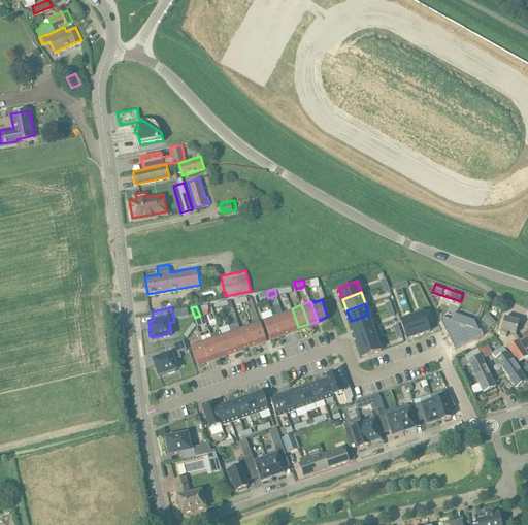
[(289,330),(298,327),(292,308),(283,312),(289,330)]
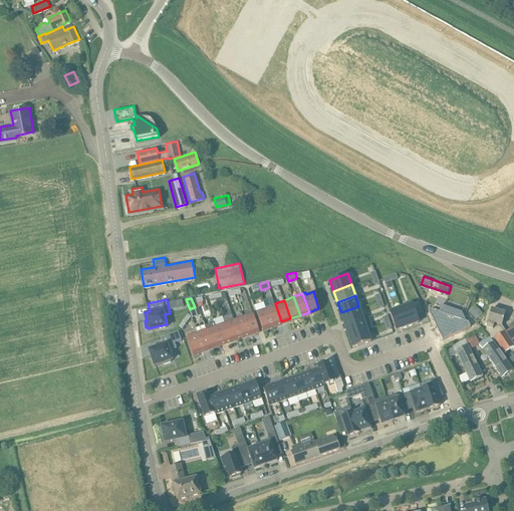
[(413,302),(401,306),(408,324),(419,320),(413,302)]
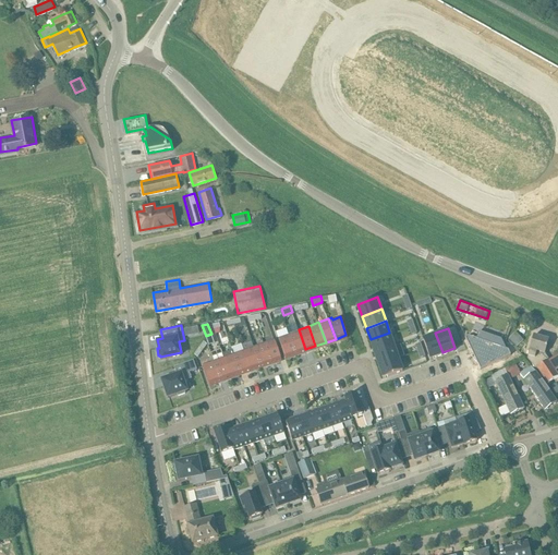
[(469,334),(465,335),(481,368),(511,352),(508,348),(505,346),(501,347),(498,339),(478,333),(480,329),(478,328),(476,336),(469,334)]
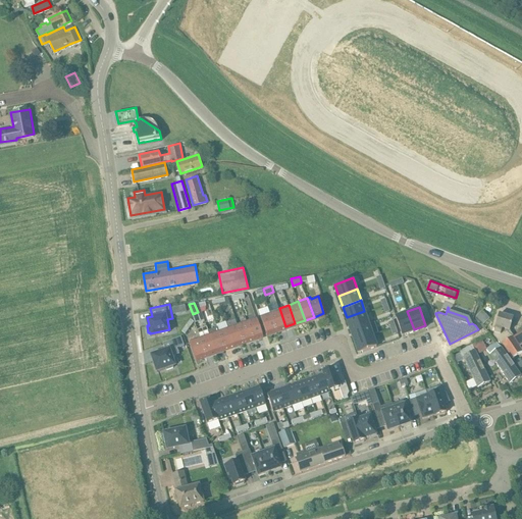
[(276,329),(285,326),(279,308),(270,311),(276,329)]
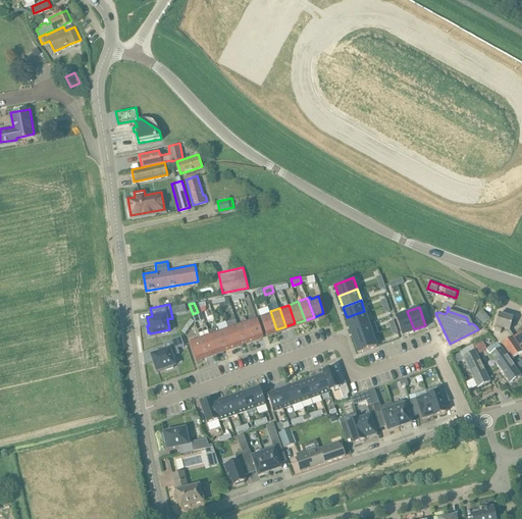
[(482,308),(476,314),(483,321),(489,315),(482,308)]
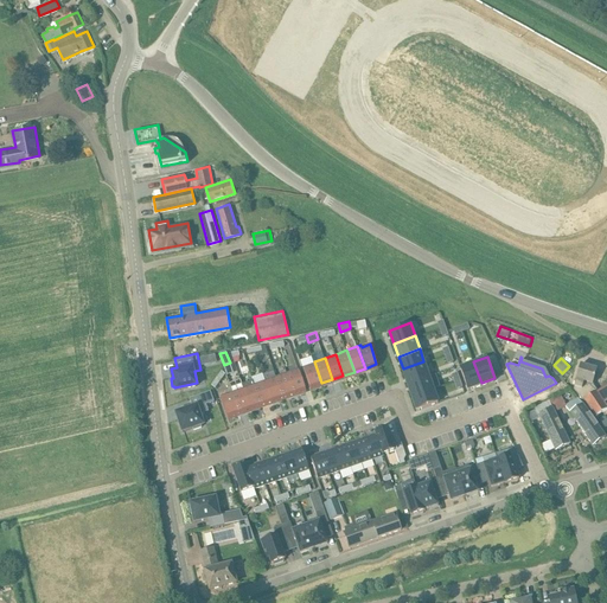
[(310,387),(321,383),(314,361),(302,365),(310,387)]
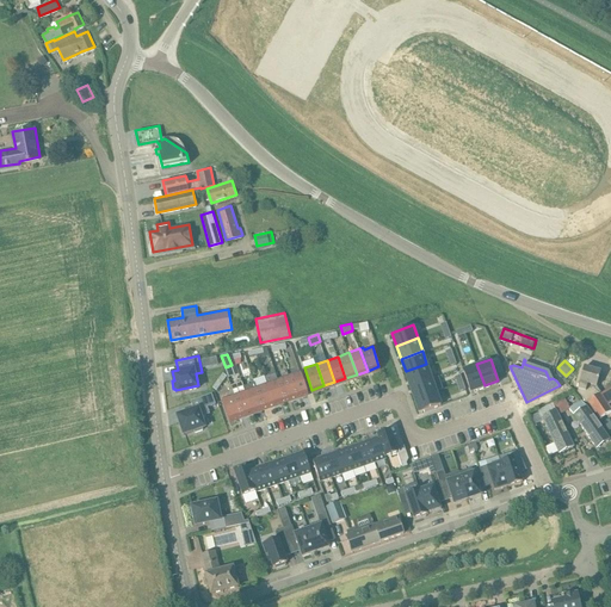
[(426,364),(406,371),(409,384),(431,377),(426,364)]
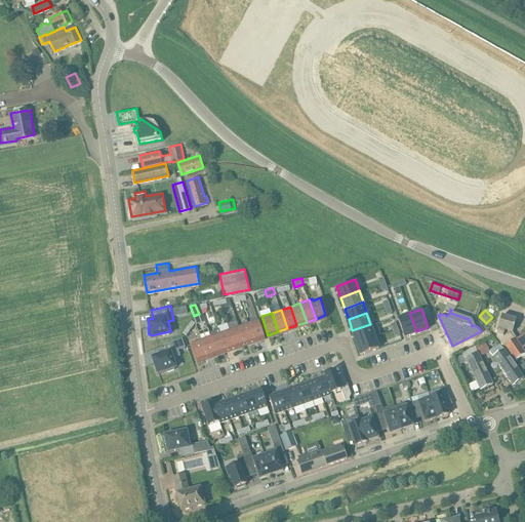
[(405,335),(416,331),(409,313),(398,317),(405,335)]
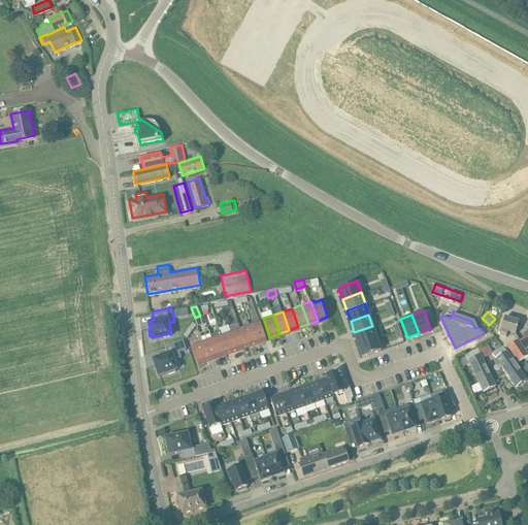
[(501,328),(500,334),(499,336),(506,346),(506,345),(507,346),(507,345),(518,337),(519,337),(516,332),(519,319),(505,315),(501,328)]
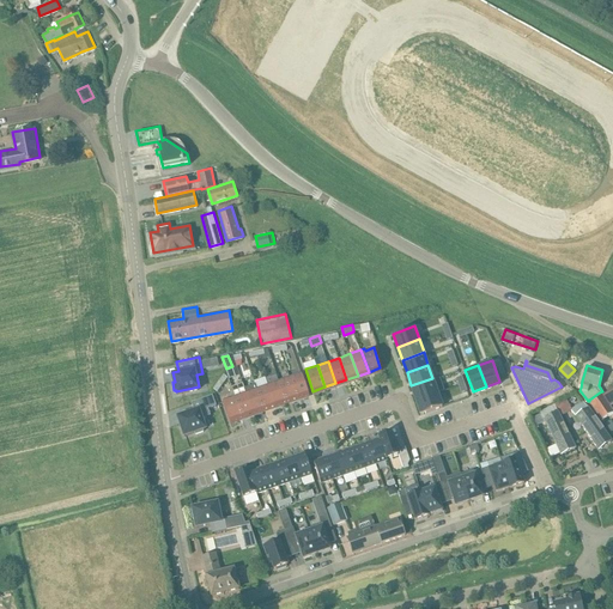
[(290,375),(297,396),(309,393),(301,371),(290,375)]
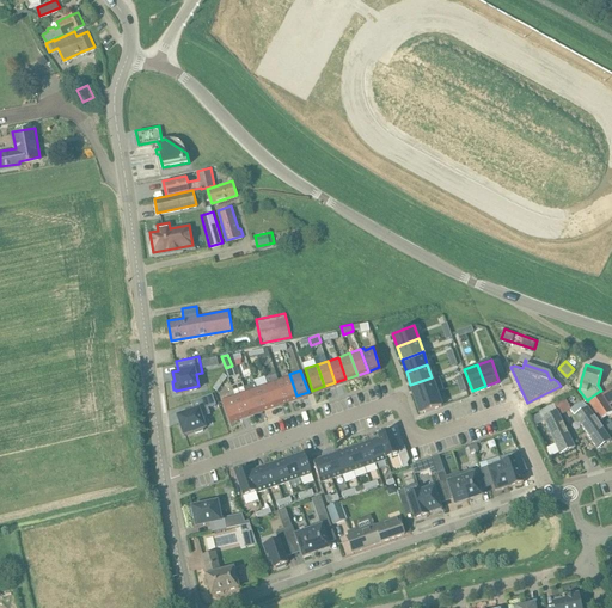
[(286,400),(297,395),(289,374),(277,378),(286,400)]
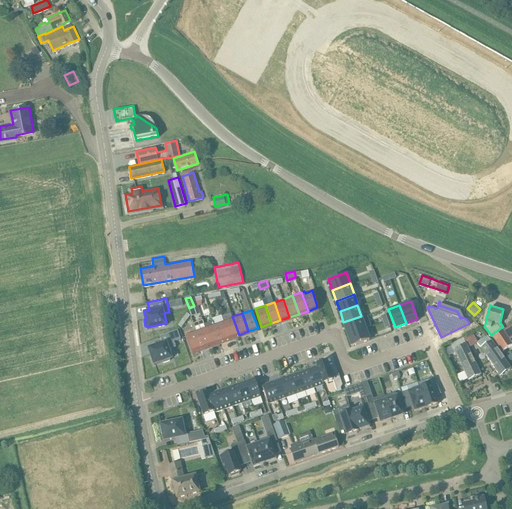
[(230,338),(239,335),(232,316),(223,319),(230,338)]
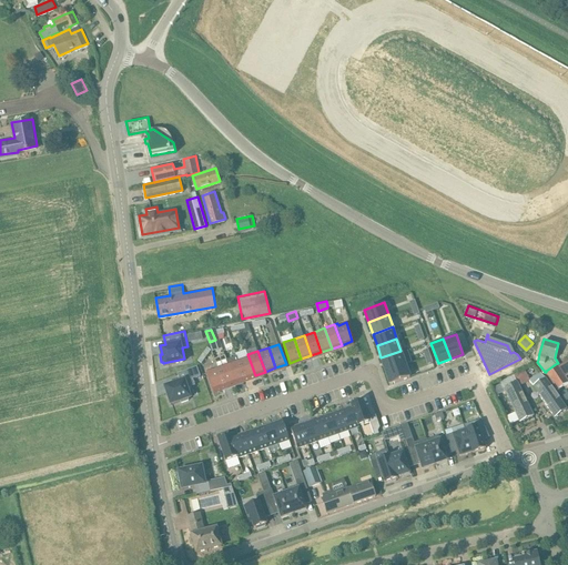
[(401,351),(381,357),(385,370),(405,362),(401,351)]
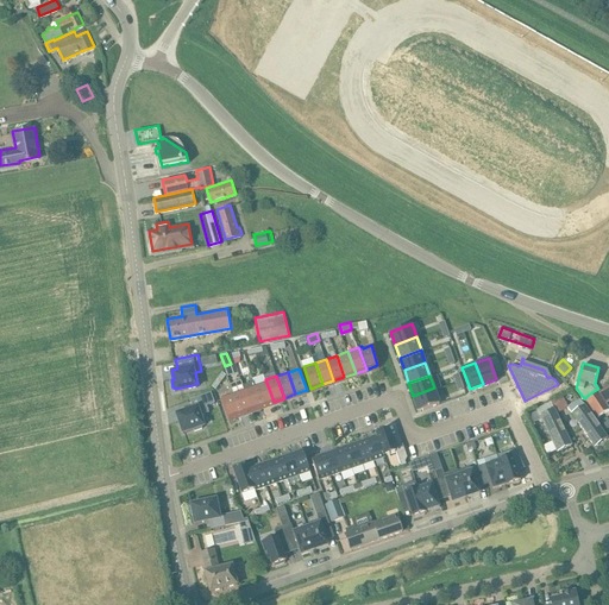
[(255,384),(253,379),(242,383),(244,388),(251,409),(262,405),(255,384)]
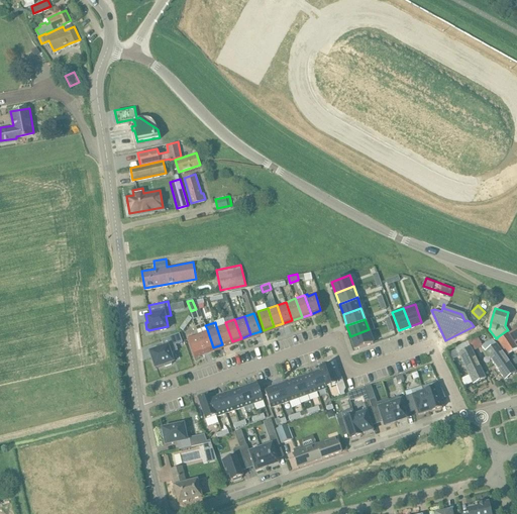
[(222,344),(232,341),(225,322),(216,326),(222,344)]
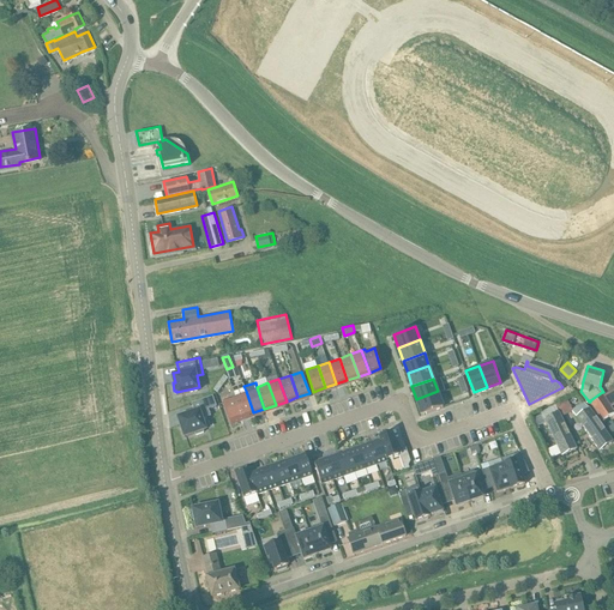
[(590,400),(590,402),(602,418),(613,410),(613,409),(611,404),(613,402),(613,385),(603,393),(602,392),(590,400)]
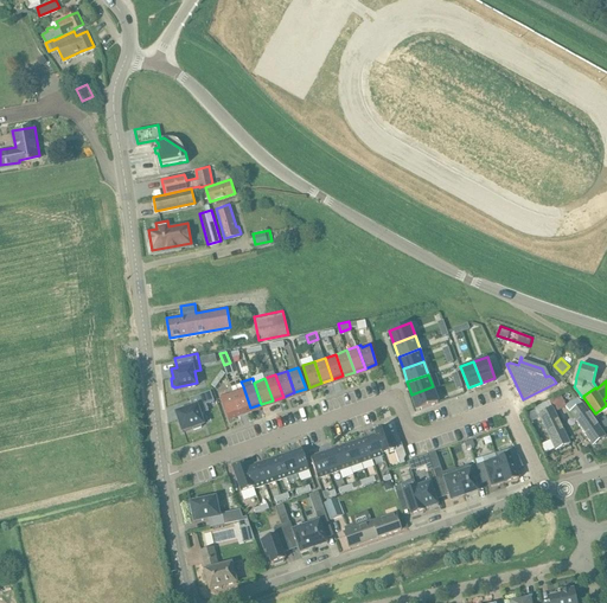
[(240,411),(250,408),(243,386),(232,390),(240,411)]
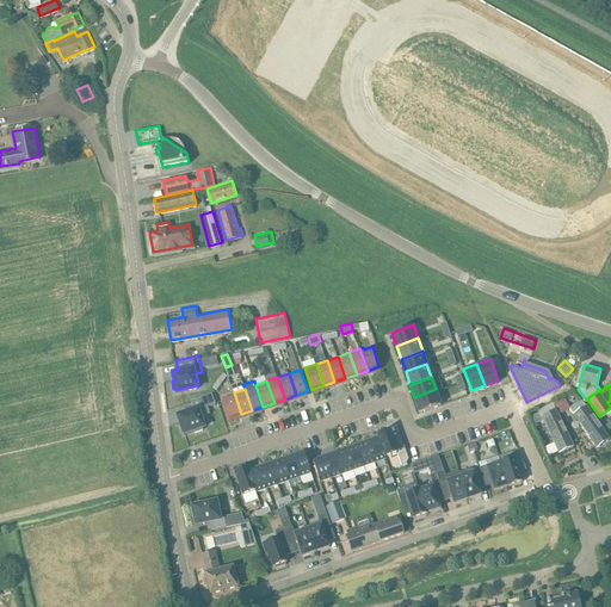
[(440,403),(436,389),(414,397),(419,410),(440,403)]
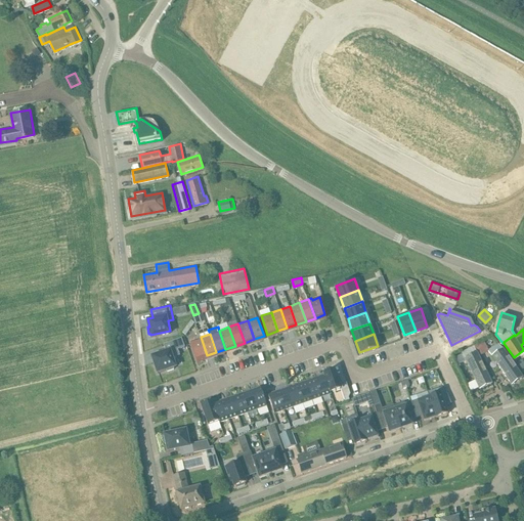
[(167,350),(153,355),(158,371),(167,367),(168,370),(175,367),(174,364),(176,364),(173,356),(180,353),(178,347),(185,345),(182,336),(164,342),(167,350)]
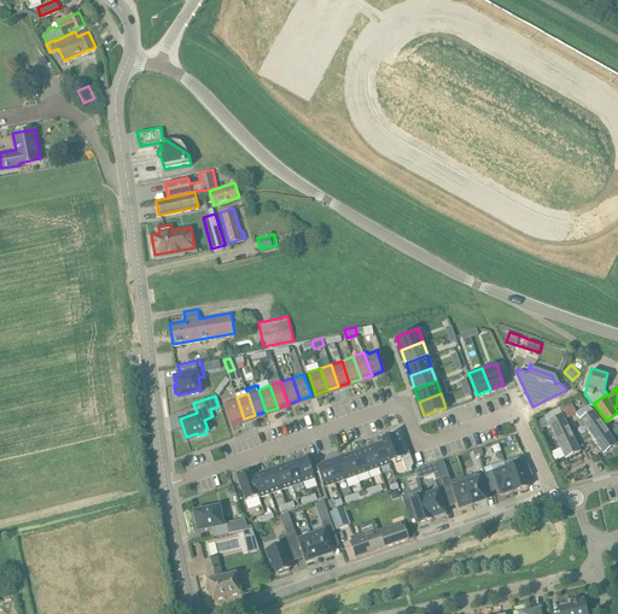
[(232,424),(244,419),(237,397),(233,398),(233,399),(226,403),(232,424)]
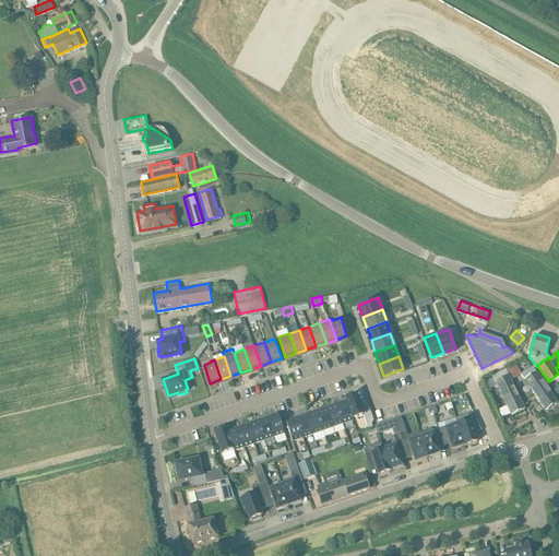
[(546,409),(558,400),(532,363),(520,370),(525,379),(546,409)]
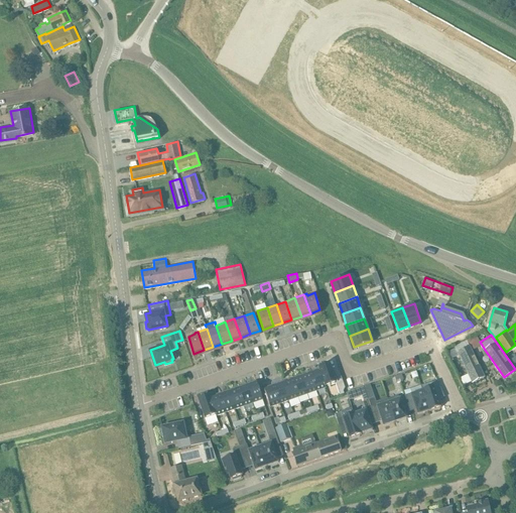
[(473,381),(485,375),(467,339),(455,345),(458,351),(473,381)]
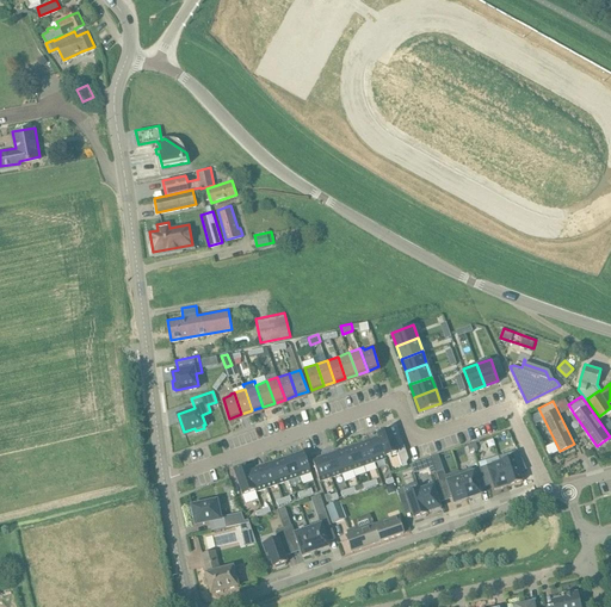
[(384,456),(386,454),(397,451),(402,465),(408,463),(407,460),(408,456),(403,443),(396,446),(395,444),(397,443),(395,435),(393,437),(390,429),(377,434),(378,434),(384,456)]
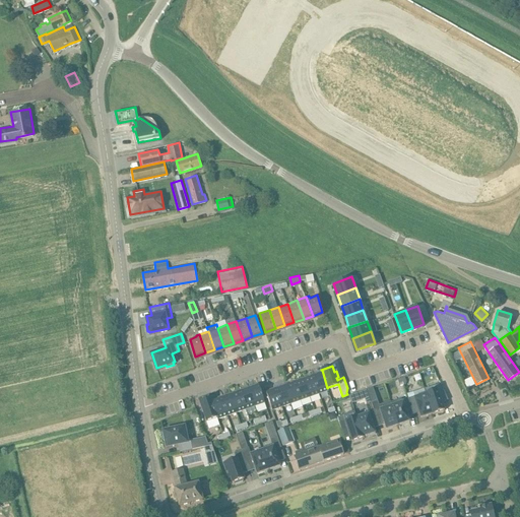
[(328,388),(328,387),(327,388),(322,370),(315,373),(313,373),(319,391),(328,388)]
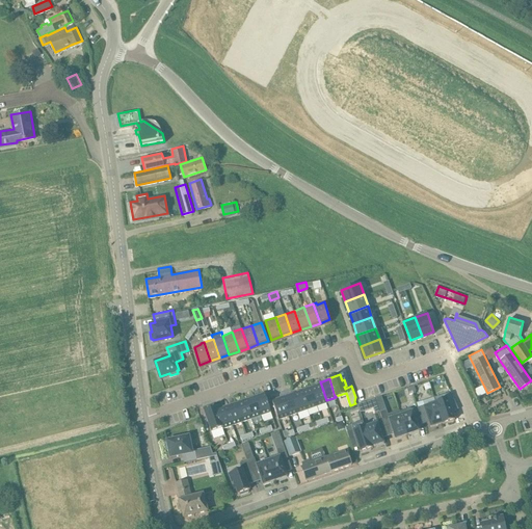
[(317,404),(326,400),(320,381),(317,382),(311,386),(317,404)]
